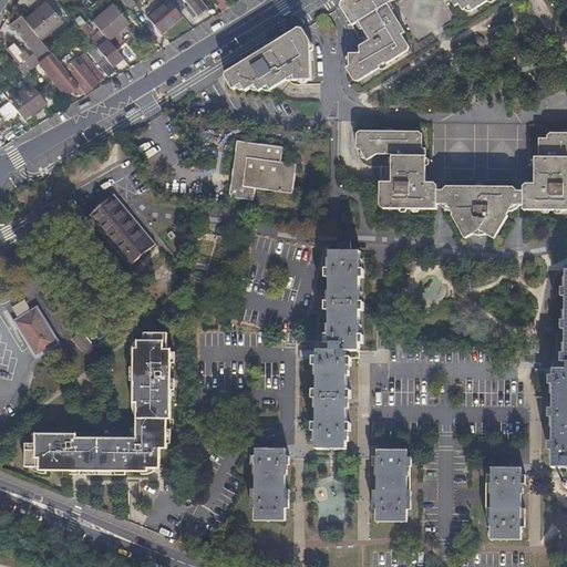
[(123,0),(122,1),(131,12),(138,7),(132,0),(123,0)]
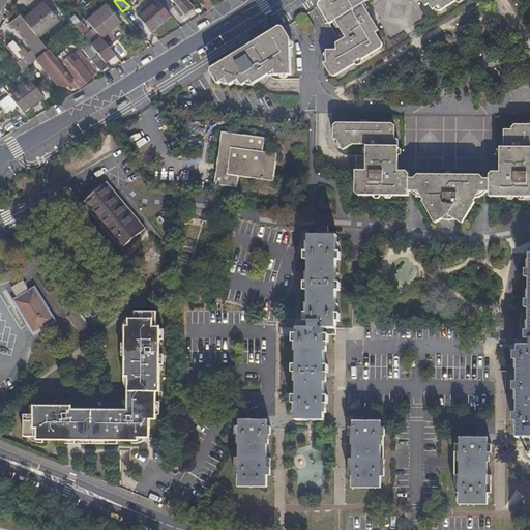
[(150,31),(170,16),(156,0),(154,0),(137,16),(150,31)]
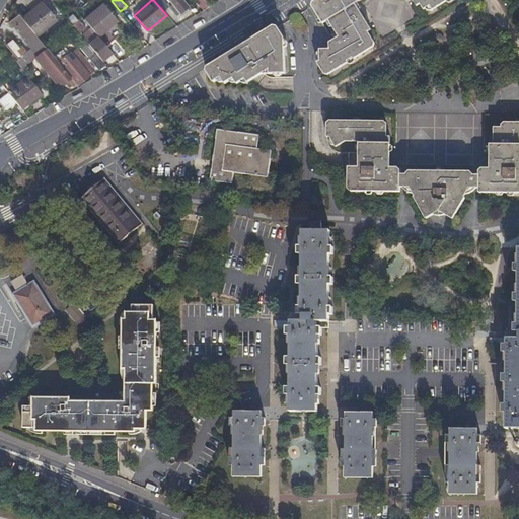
[(179,13),(189,5),(184,1),(183,0),(168,0),(171,4),(177,11),(179,13)]
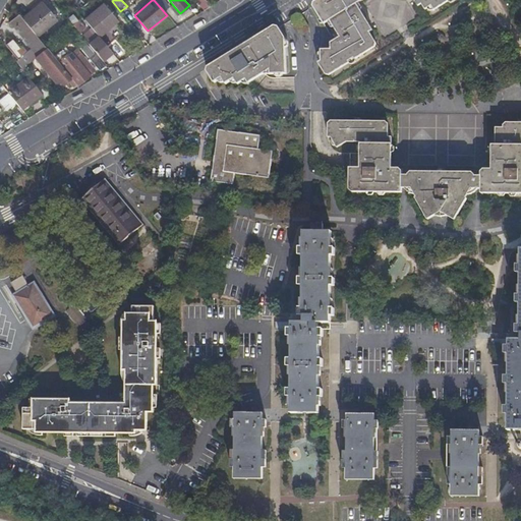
[(196,0),(205,10),(207,9),(211,6),(206,0),(196,0)]
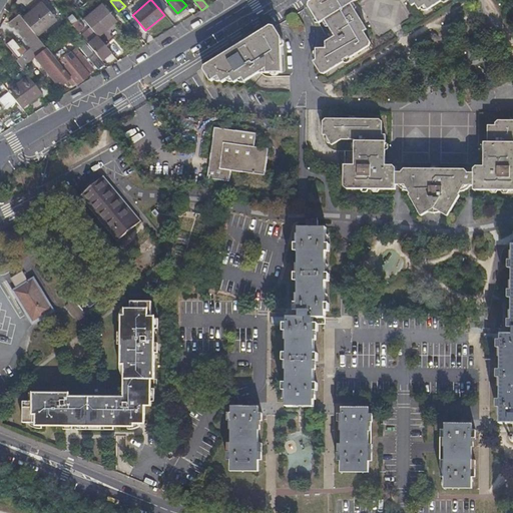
[(313,0),(311,1),(311,6),(321,22),(321,23),(327,19),(327,20),(332,26),(337,35),(328,40),(329,48),(319,49),(319,51),(320,60),(315,60),(323,71),(327,72),(346,60),(346,58),(351,55),(352,56),(370,45),(372,41),(365,31),(368,29),(353,3),(358,0),(313,0)]
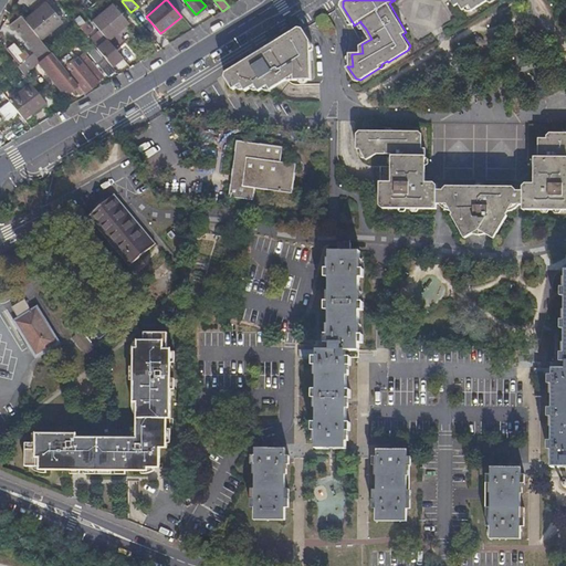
[(452,0),(456,4),(460,2),(464,9),(470,4),(474,10),(489,0),(452,0)]
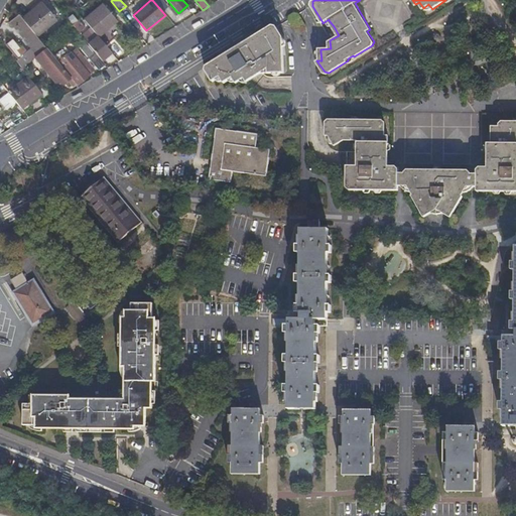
[(41,2),(39,3),(42,7),(54,22),(56,20),(41,2)]
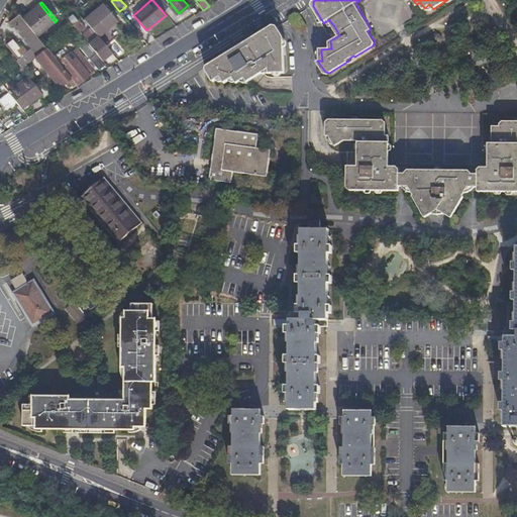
[(39,3),(22,17),(25,21),(42,7),(39,3)]
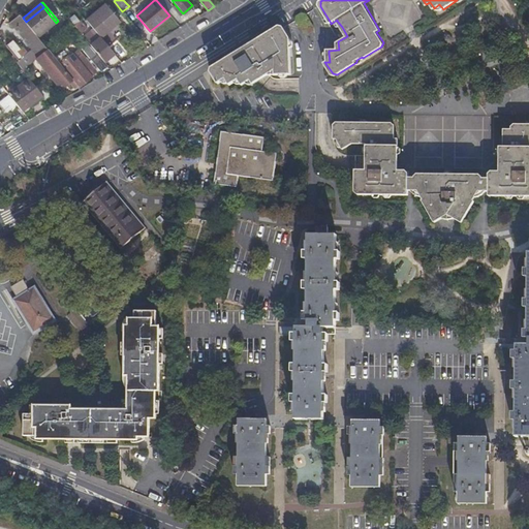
[(173,6),(179,13),(181,11),(175,4),(173,6)]
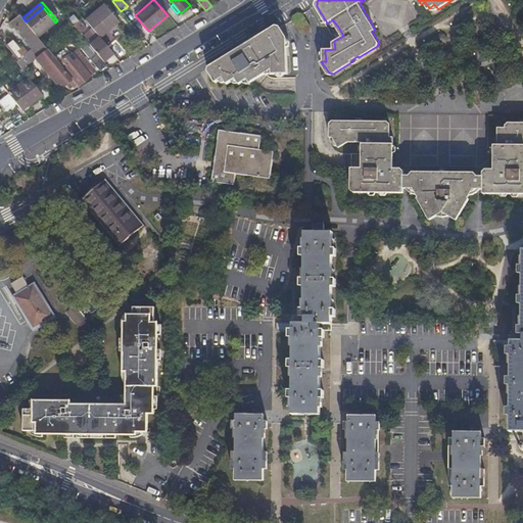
[(99,10),(113,28),(121,22),(106,5),(99,10)]
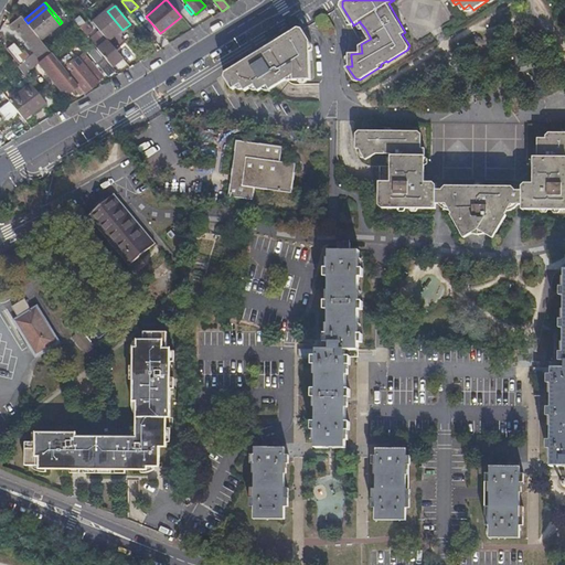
[(40,40),(60,24),(46,8),(28,23),(40,40)]
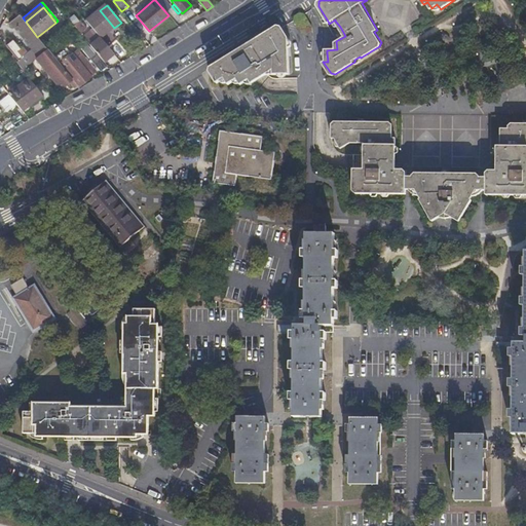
[(110,32),(114,28),(100,10),(87,21),(100,37),(102,39),(109,47),(117,40),(115,39),(115,38),(110,32)]
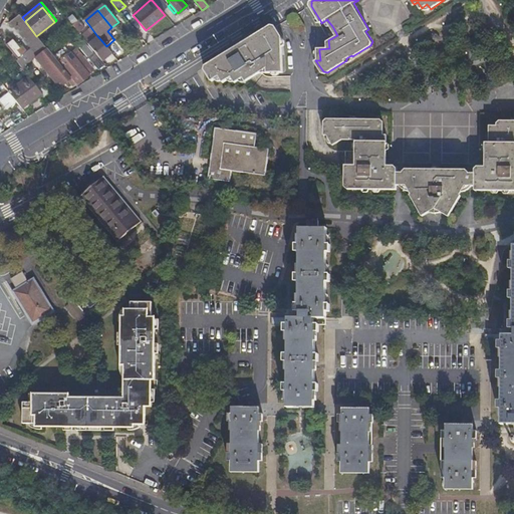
[(293,13),(290,15),(289,19),(296,31),(300,32),(305,29),(305,26),(298,13),(293,13)]
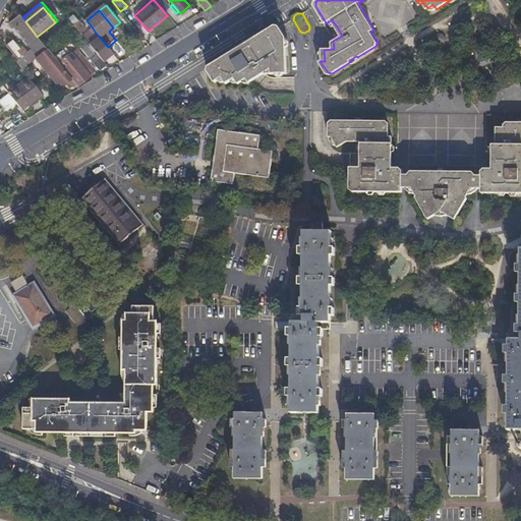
[(11,22),(39,56),(48,49),(43,44),(37,37),(25,21),(22,17),(20,15),(11,22)]
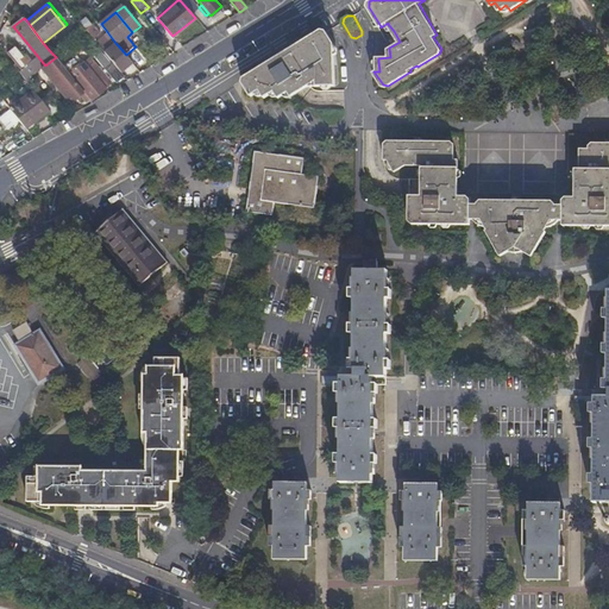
[(87,30),(94,38),(101,33),(94,24),(87,30)]
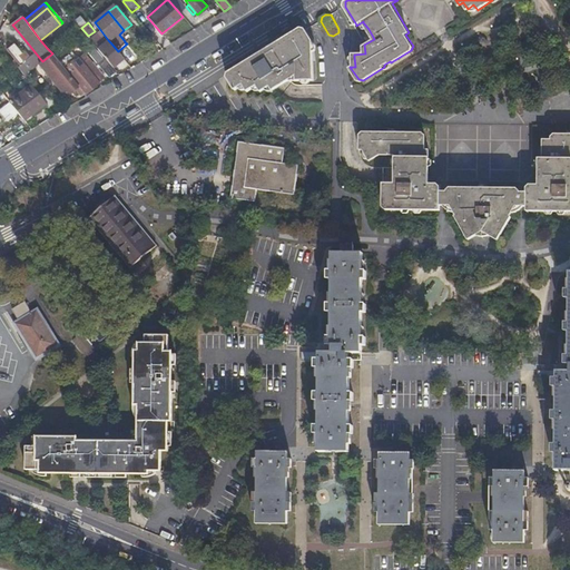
[(238,68),(255,88),(258,86),(263,92),(266,90),(266,91),(272,87),(274,91),(297,77),(297,81),(315,82),(316,43),(307,29),(304,28),(238,68)]
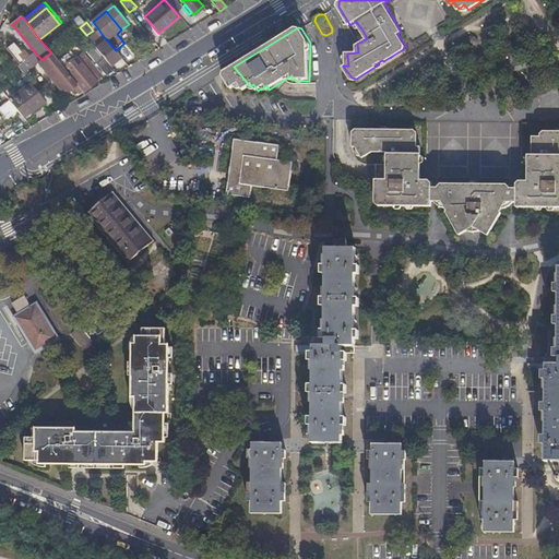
[(96,47),(111,66),(121,57),(116,50),(108,42),(106,39),(96,47)]
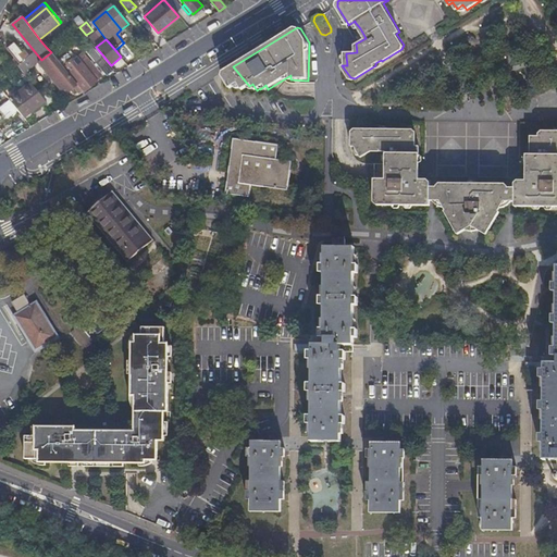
[(13,42),(7,48),(20,63),(23,61),(19,54),(22,52),(13,42)]
